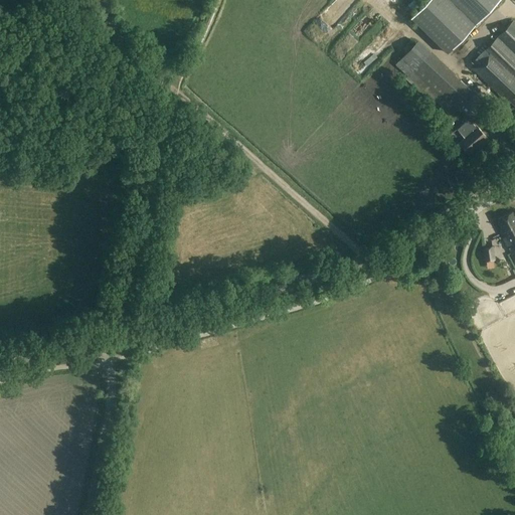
[(497,0),(430,0),(410,20),(447,54),(497,0)]
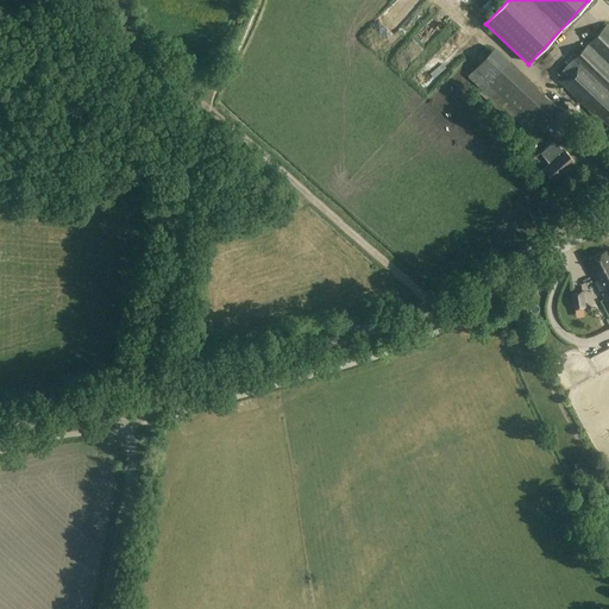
[(608,124),(608,25),(607,23),(559,73),(564,76),(559,80),(565,85),(563,87),(597,119),(600,117),(608,124)]
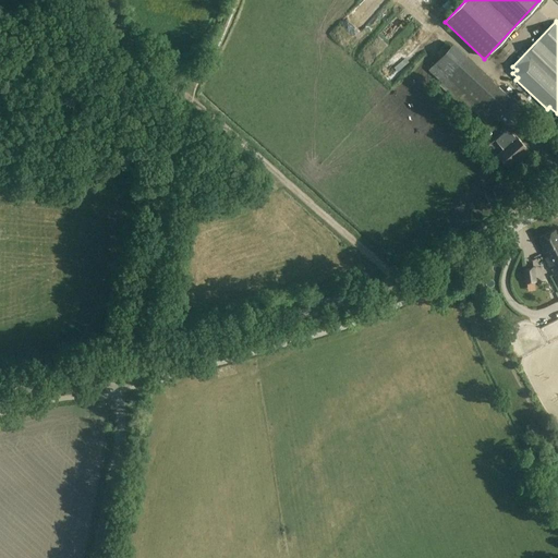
[(453,43),(428,70),(487,123),(512,96),(453,43)]
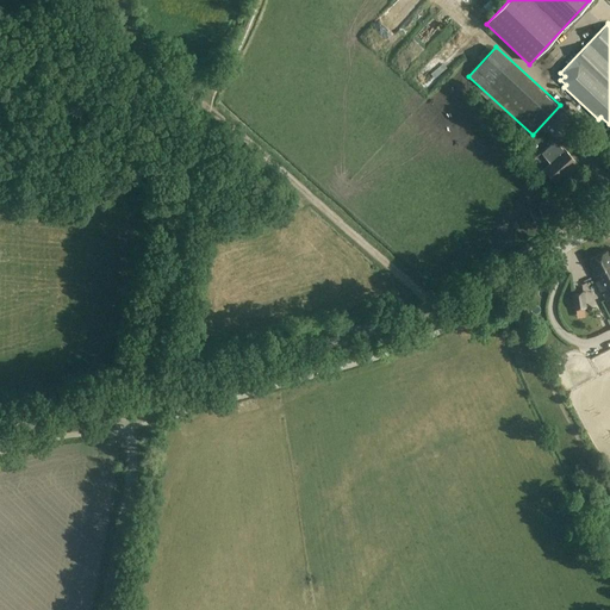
[(542,63),(551,51),(546,48),(537,60),(542,63)]
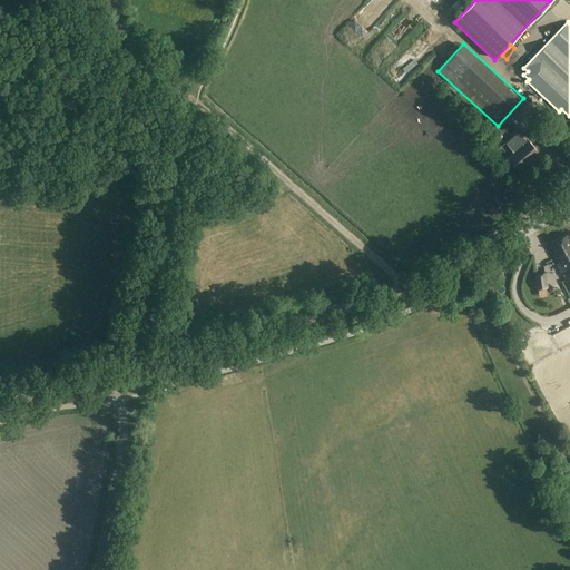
[(528,140),(519,130),(505,143),(514,151),(509,157),(521,169),(539,151),(528,140)]
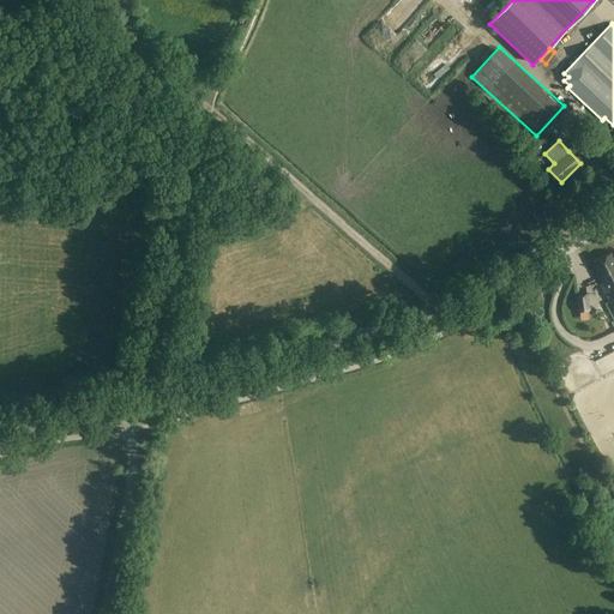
[(594,262),(600,274),(596,275),(613,308),(613,256),(612,252),(594,262)]
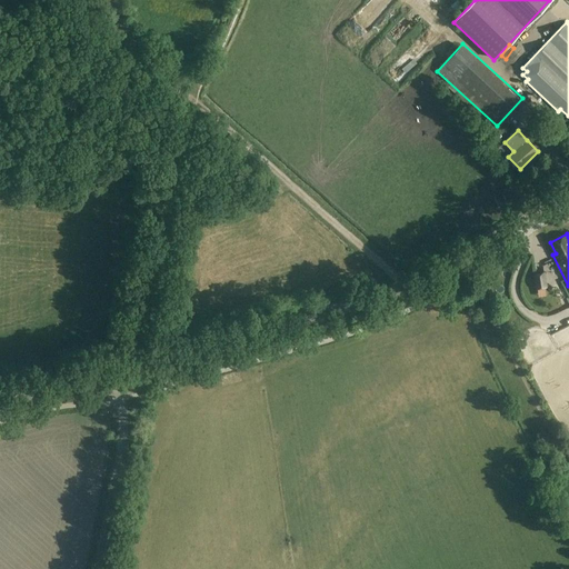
[(546,271),(533,272),(536,289),(548,288),(546,271)]
